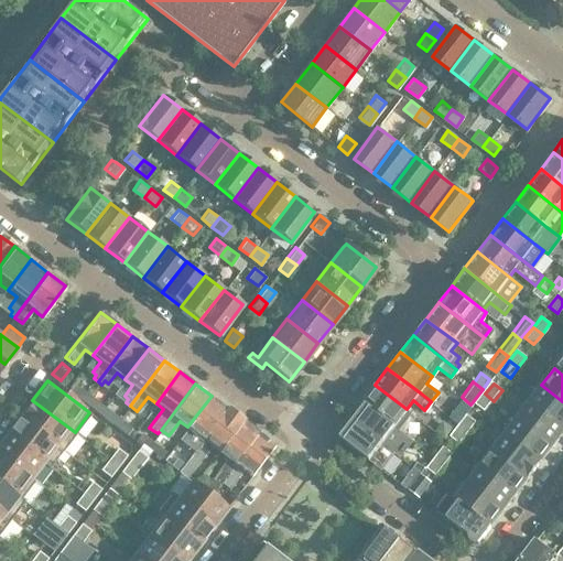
[(375,385),(363,401),(411,439),(418,430),(408,423),(412,417),(405,411),(407,409),(375,385)]
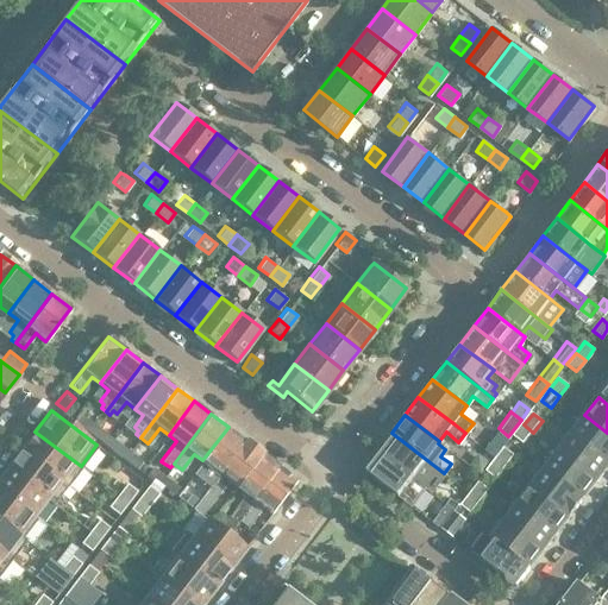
[(607,460),(607,433),(584,415),(571,433),(607,460)]
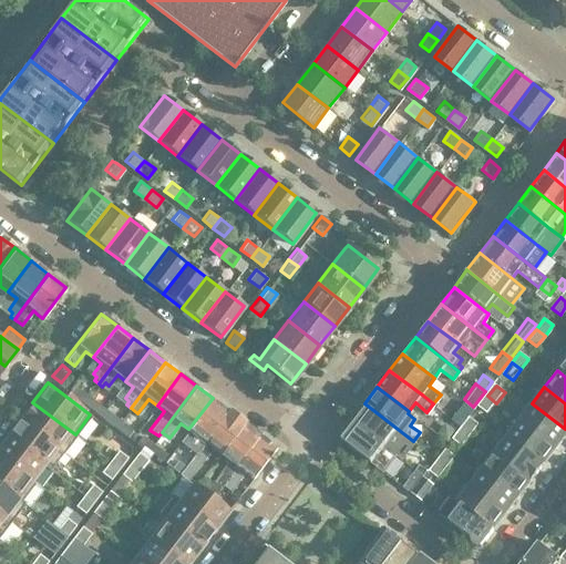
[(89,395),(83,402),(92,409),(98,401),(89,395)]
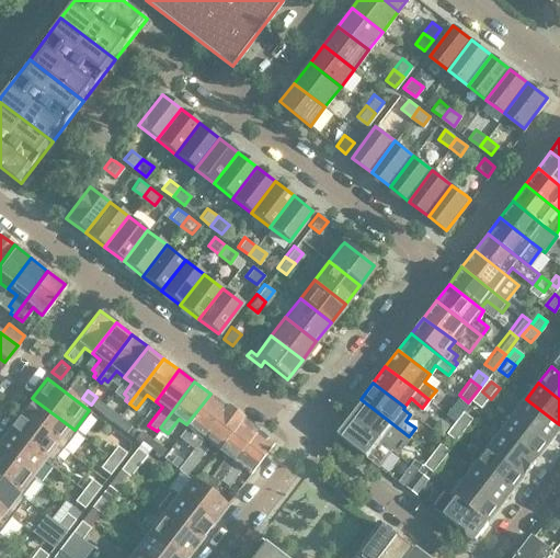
[(491,399),(482,391),(475,402),(483,409),(491,399)]
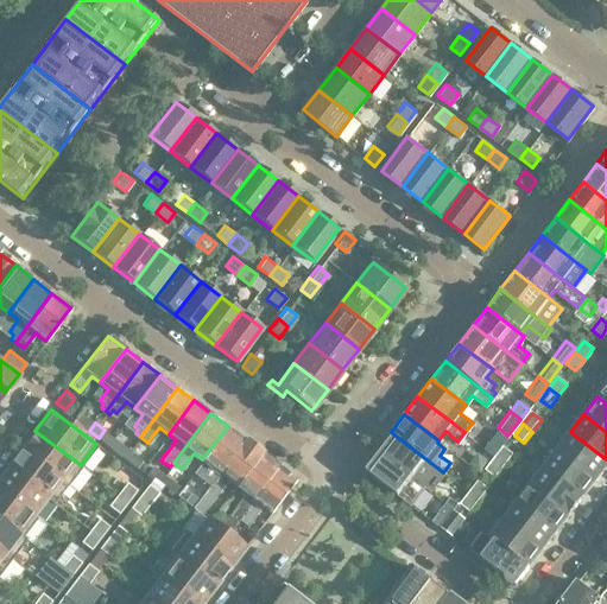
[(176,494),(184,501),(193,507),(219,472),(245,439),(228,426),(202,459),(210,466),(191,491),(183,485),(176,494)]
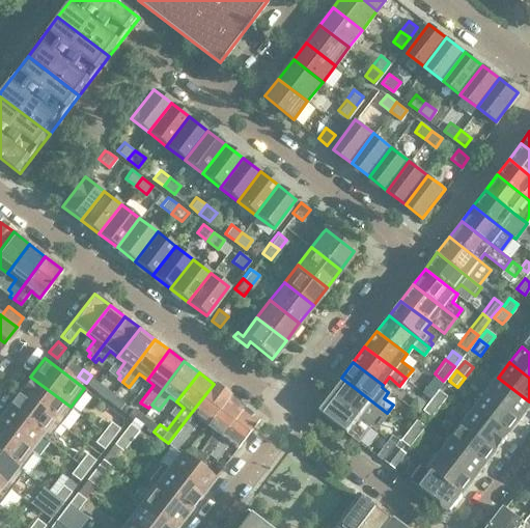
[(71,407),(30,377),(19,392),(58,422),(71,407)]
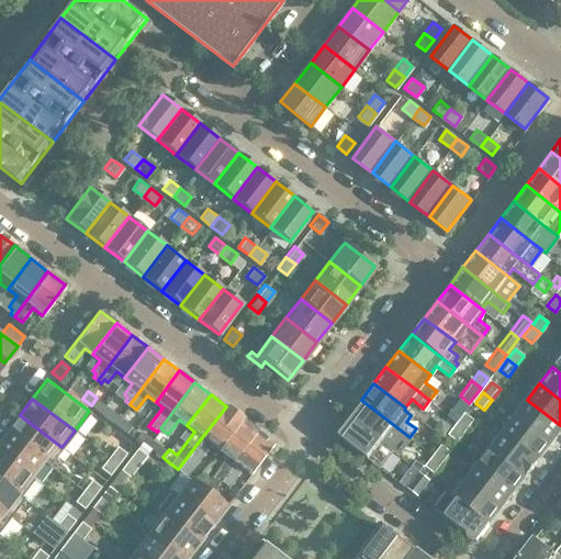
[(456,420),(468,404),(460,399),(449,413),(456,420)]
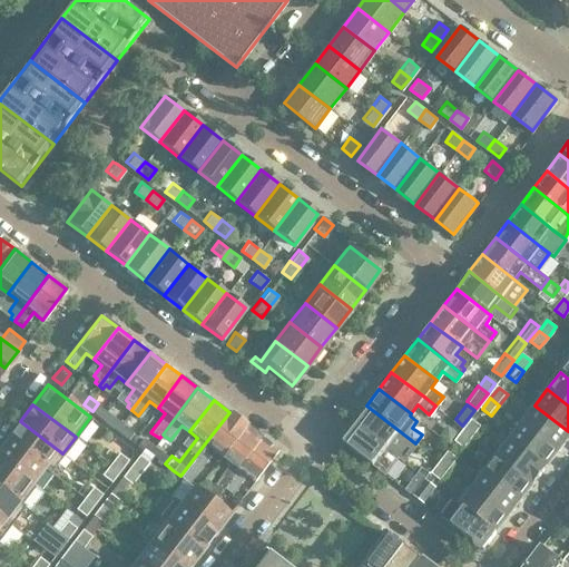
[(366,406),(353,422),(385,447),(396,457),(403,448),(409,451),(415,443),(366,406)]
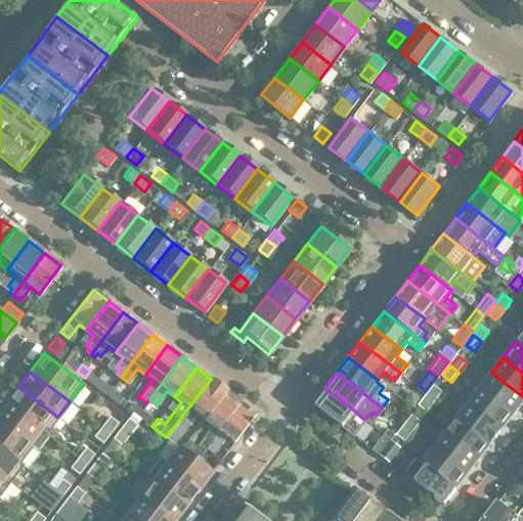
[(512,413),(522,398),(522,396),(491,373),(479,388),(512,413)]
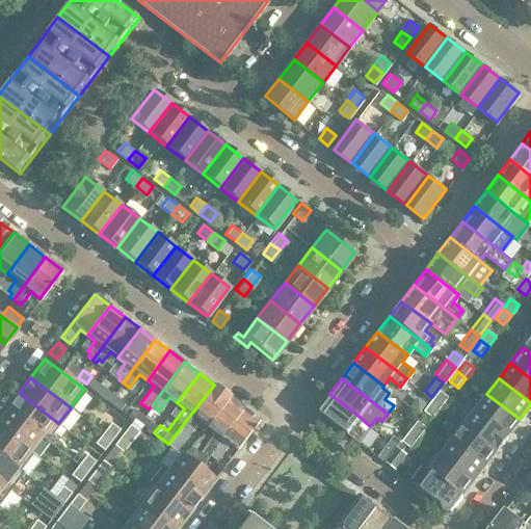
[(96,387),(94,389),(108,400),(110,398),(113,394),(99,382),(96,387)]
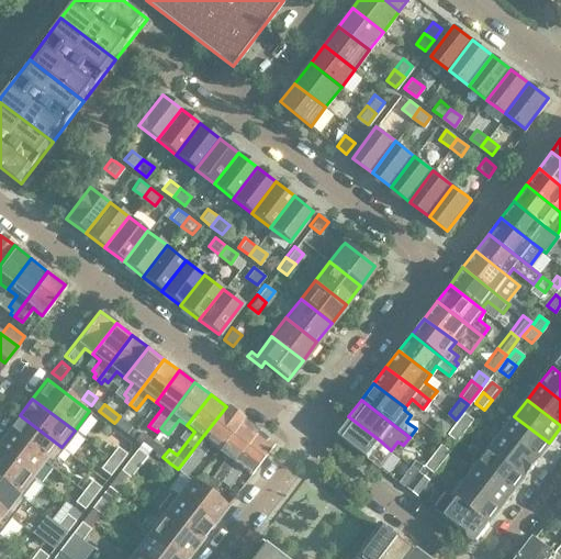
[(202,437),(179,469),(187,474),(210,443),(219,449),(240,417),(226,406),(202,437)]
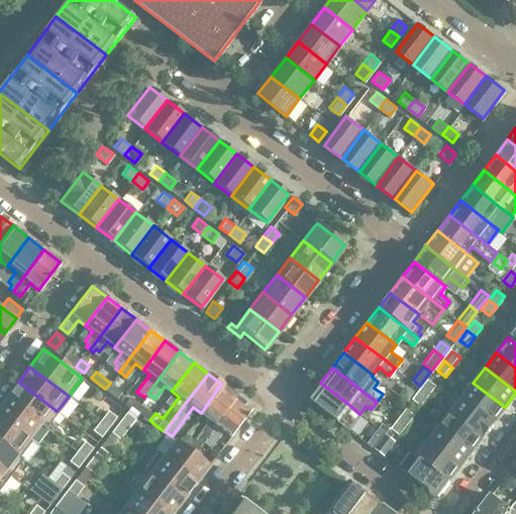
[(401,396),(408,401),(419,387),(412,381),(401,396)]
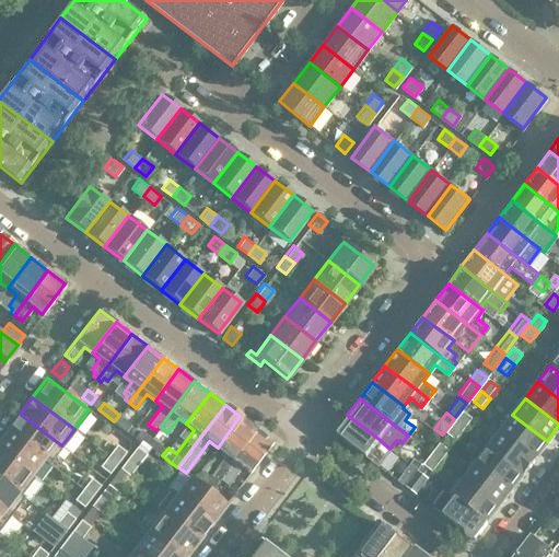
[(474,420),(465,413),(457,424),(465,430),(474,420)]
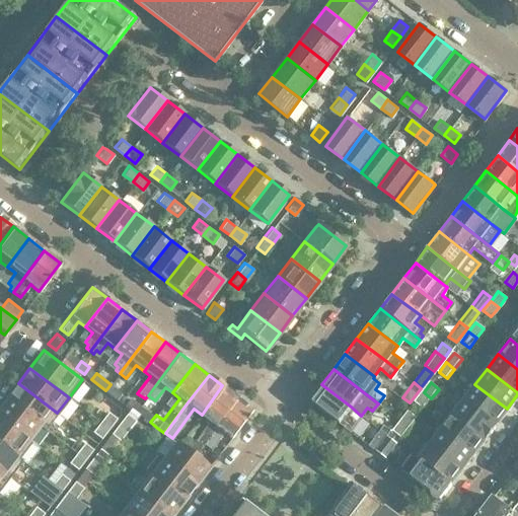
[(57,413),(18,383),(6,398),(39,424),(45,428),(57,413)]
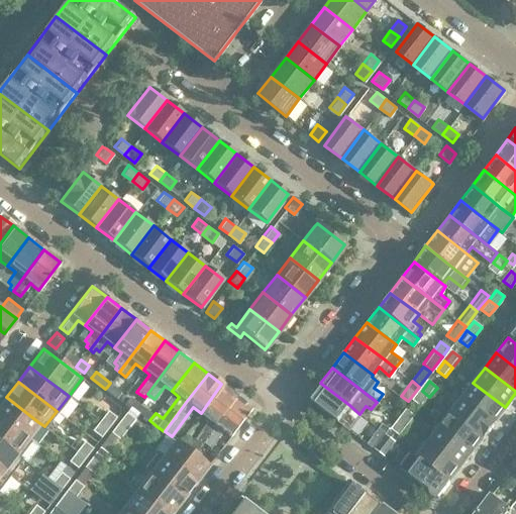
[(107,387),(105,389),(115,397),(120,391),(110,383),(107,387)]
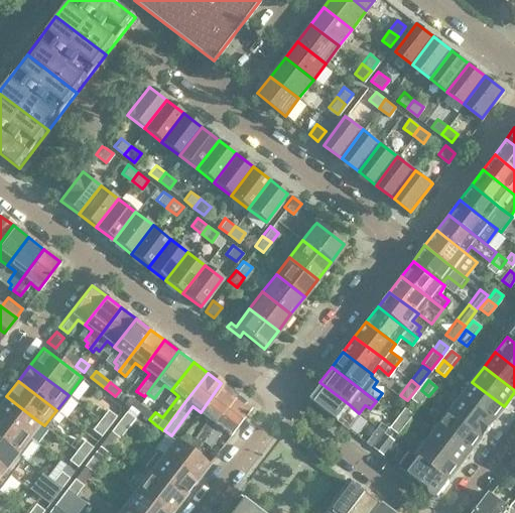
[(349,404),(319,382),(308,397),(348,427),(359,413),(349,404)]
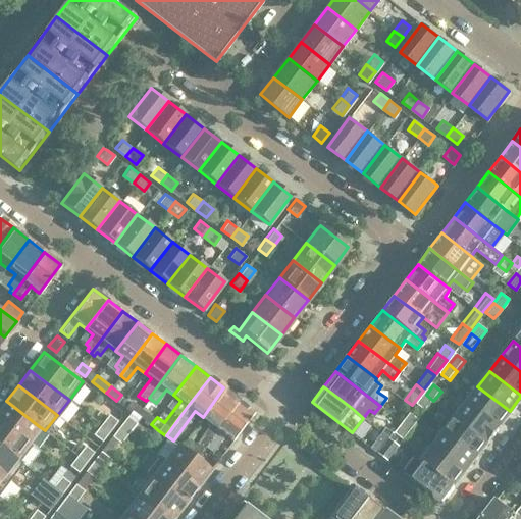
[(499,426),(510,411),(477,386),(466,401),(499,426)]
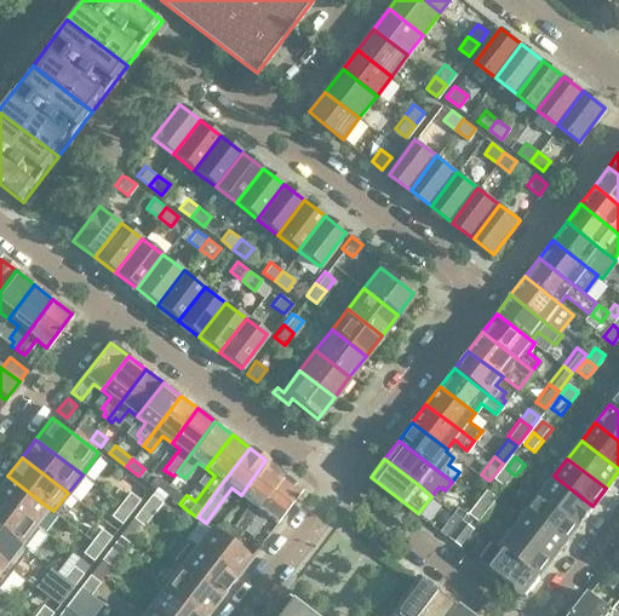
[(284,475),(265,460),(241,495),(250,501),(223,535),(233,542),(236,537),(242,529),(284,475)]
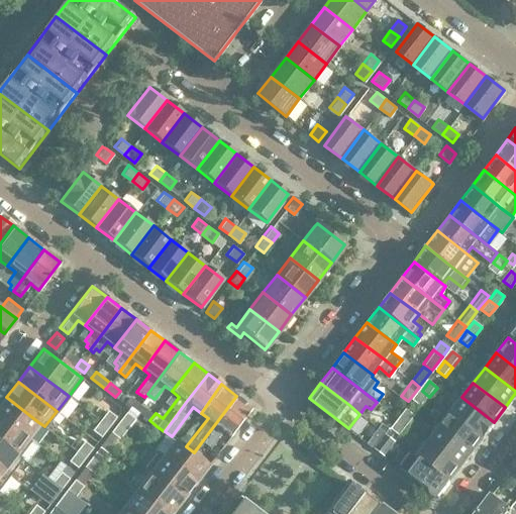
[(429,397),(422,391),(414,400),(422,407),(429,397)]
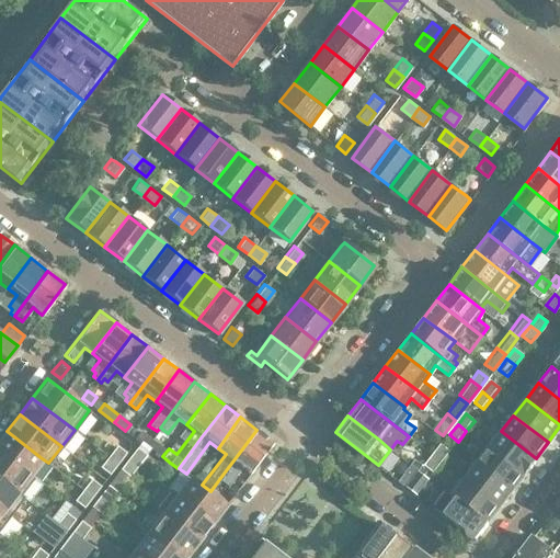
[(147,444),(153,436),(143,428),(136,436),(147,444)]
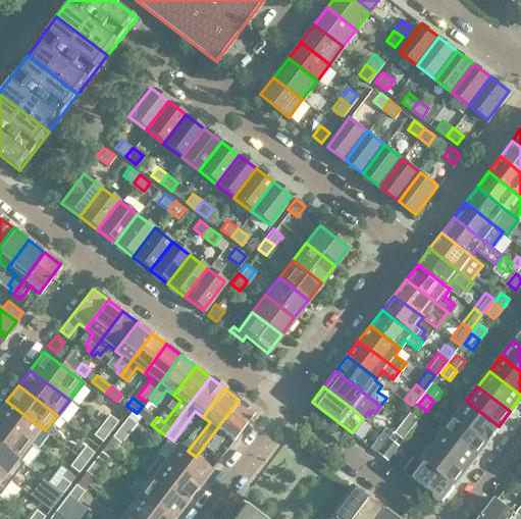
[(239,400),(204,446),(212,451),(224,434),(231,439),(254,411),(239,400)]
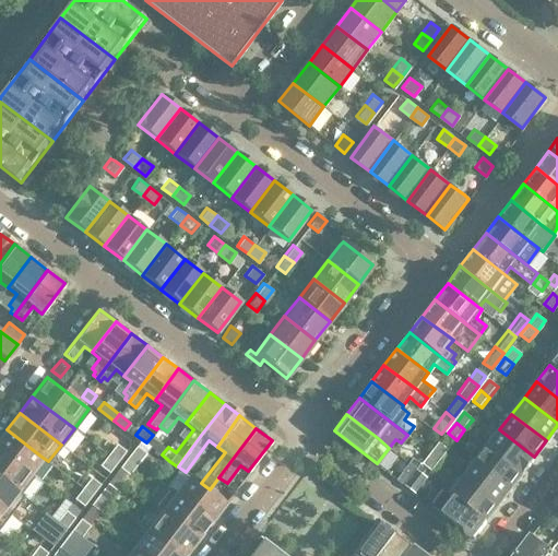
[(42,457),(7,429),(0,438),(0,449),(30,472),(42,457)]
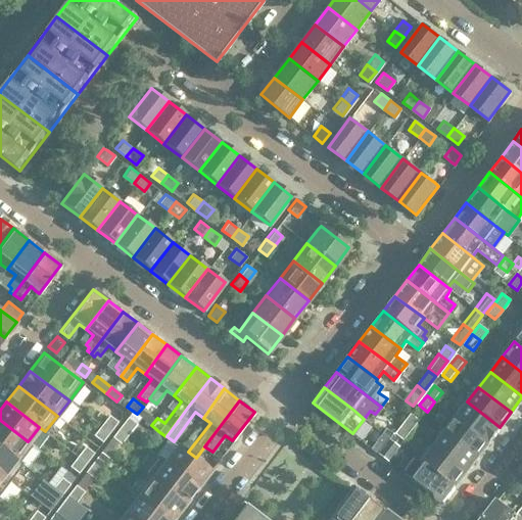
[(487,442),(500,427),(467,402),(456,418),(487,442)]
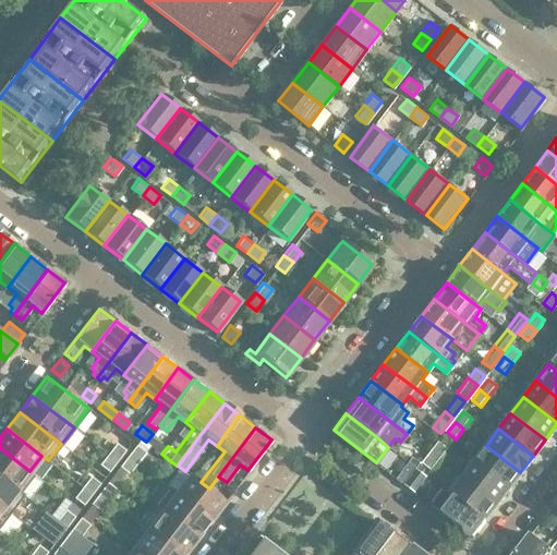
[(153,434),(146,442),(161,454),(168,445),(153,434)]
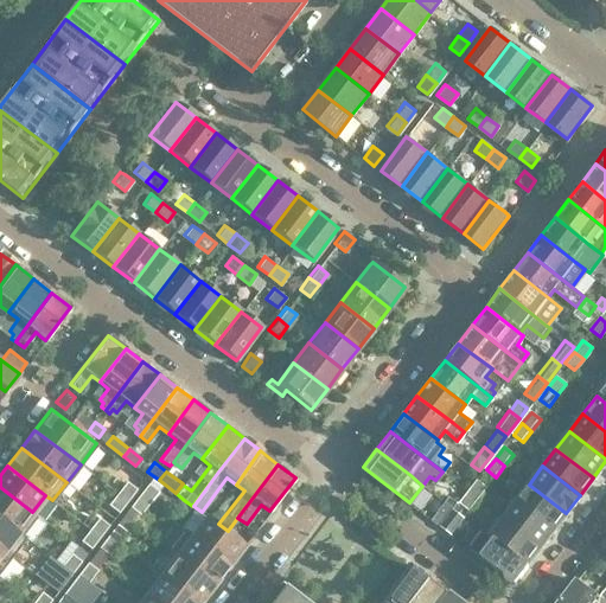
[(125,481),(116,492),(126,500),(134,488),(125,481)]
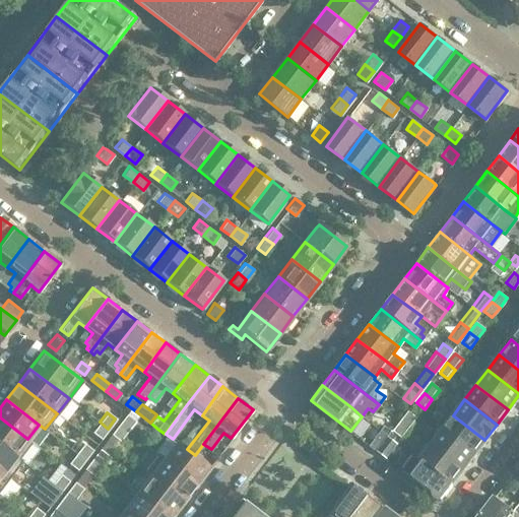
[(417,418),(409,412),(401,423),(409,429),(417,418)]
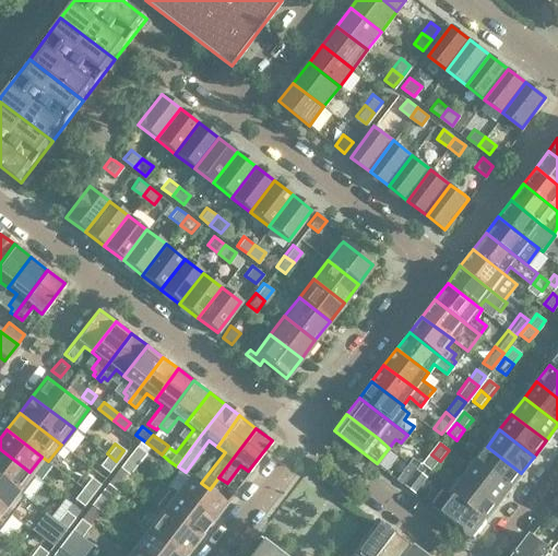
[(135,445),(128,454),(137,461),(144,451),(135,445)]
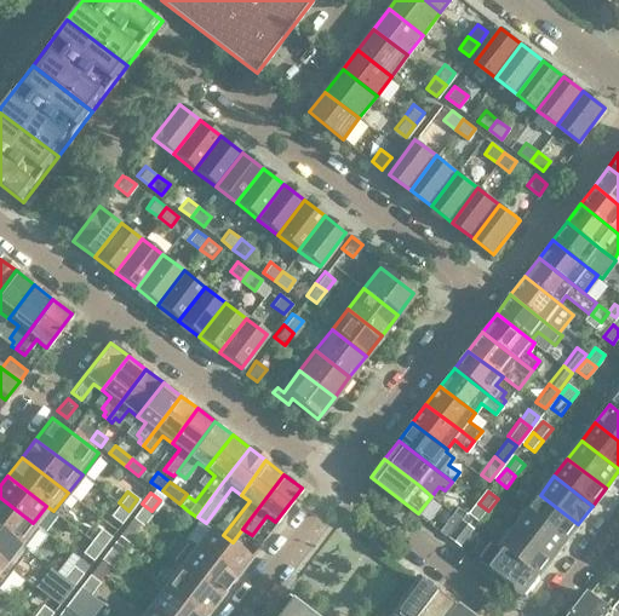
[(565,541),(578,524),(540,495),(527,512),(565,541)]
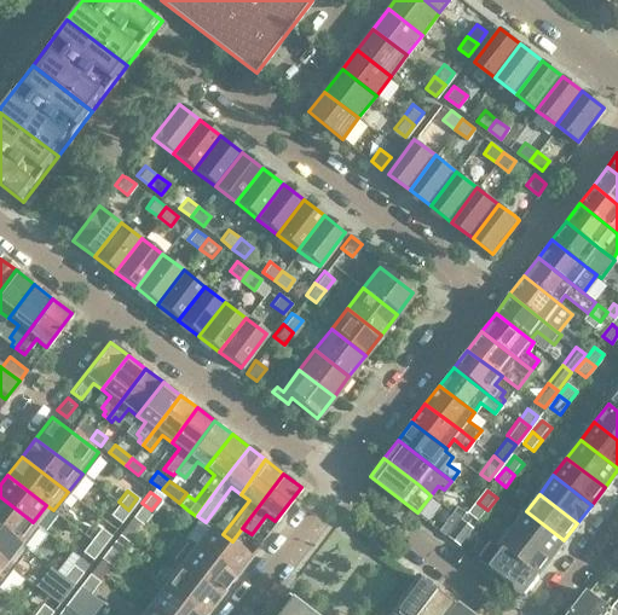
[(33,522),(0,497),(0,528),(18,541),(33,522)]
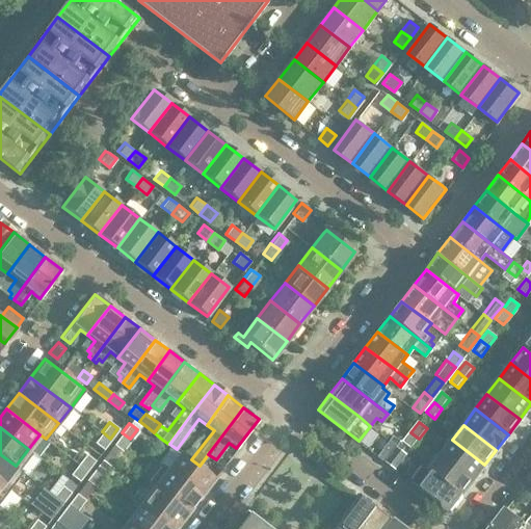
[(102,431),(94,442),(102,448),(110,439),(102,431)]
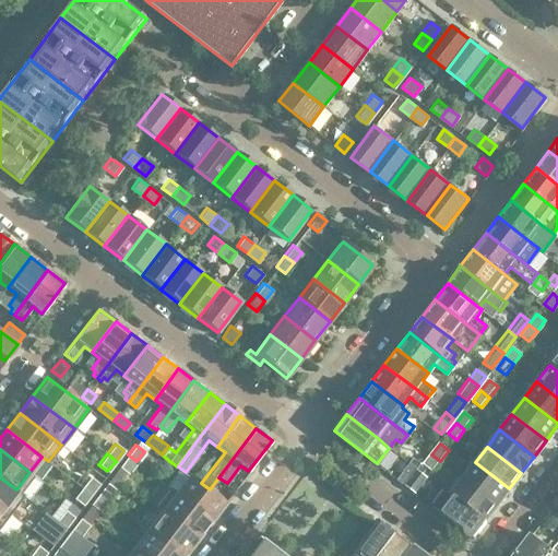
[(128,454),(119,465),(128,472),(137,461),(128,454)]
